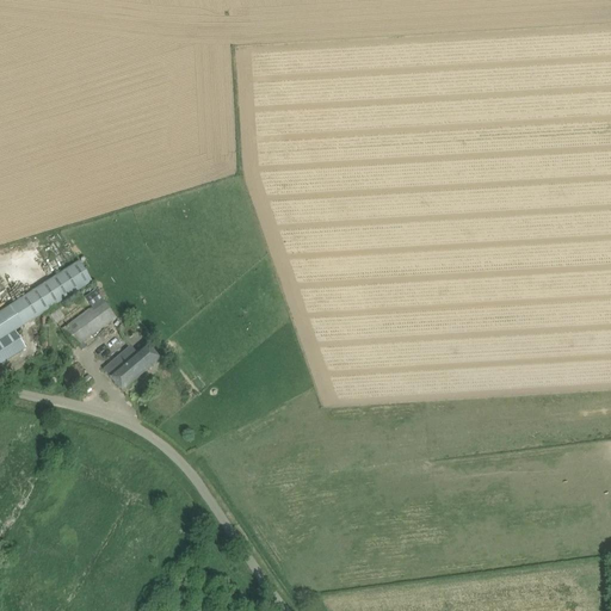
[(214,168),(226,159),(215,146),(203,155),(214,168)]
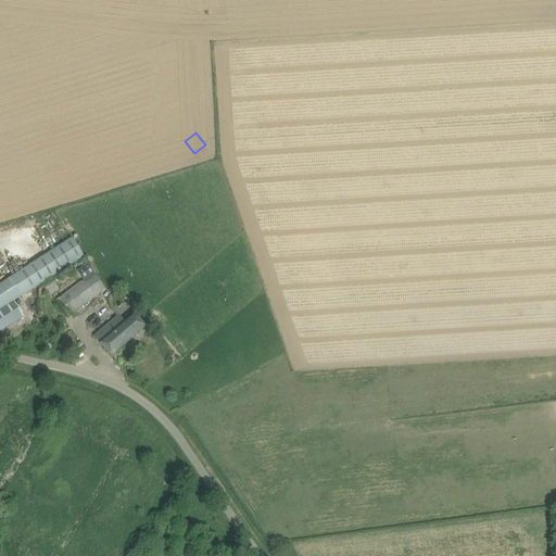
[(0,310),(5,306),(85,256),(73,239),(0,285),(0,310)]
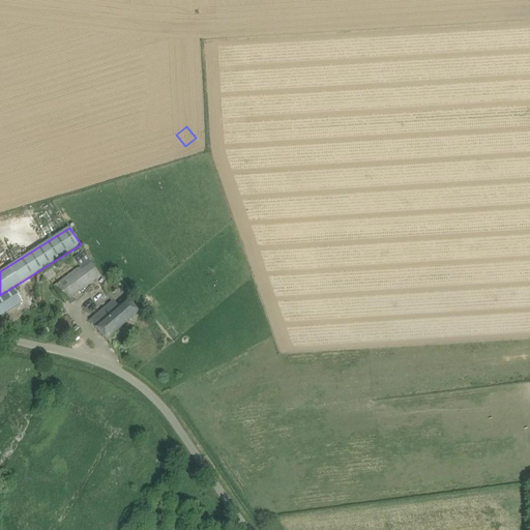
[(65,303),(93,282),(101,276),(83,251),(74,258),(80,267),(53,287),(65,303)]
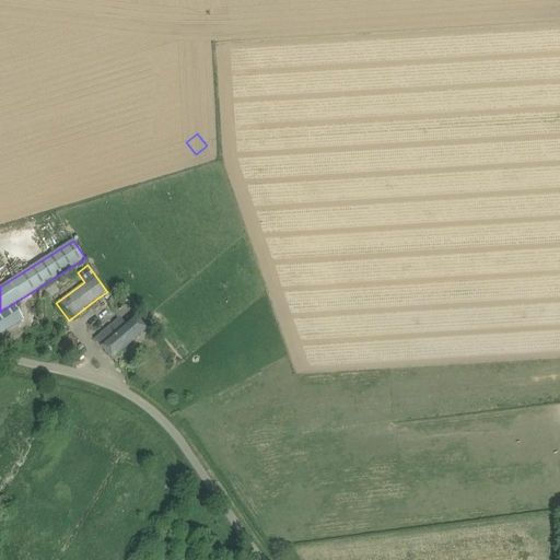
[(46,290),(49,293),(57,288),(54,284),(46,290)]
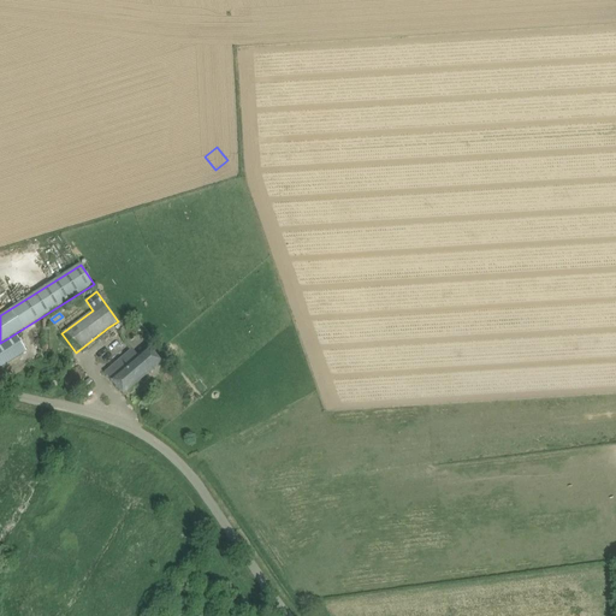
[(0,368),(18,357),(6,339),(0,343),(0,368)]
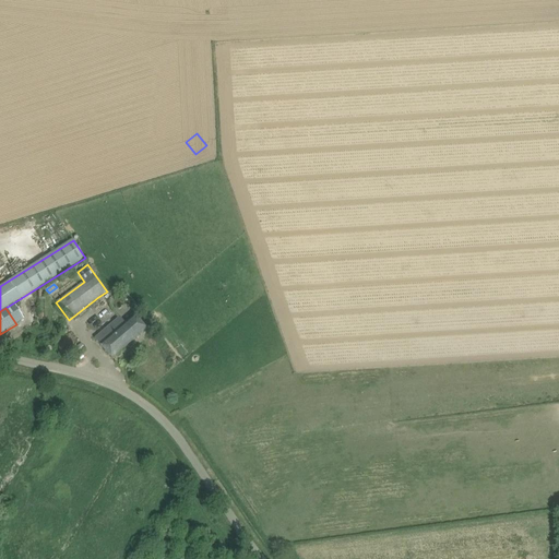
[(111,358),(146,329),(134,314),(125,322),(120,317),(95,339),(111,358)]
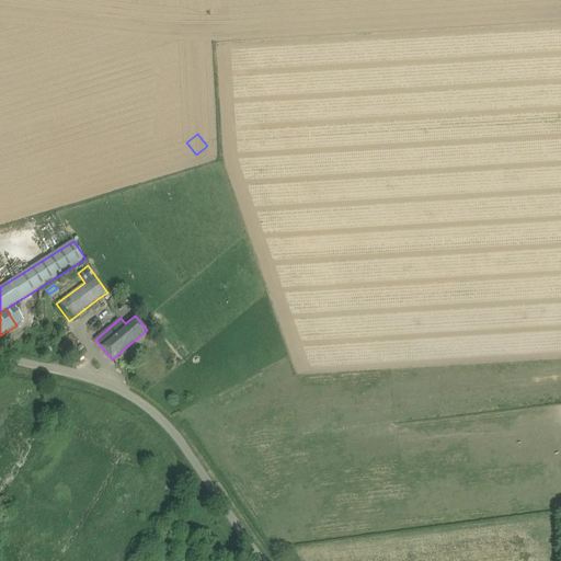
[(73,351),(70,339),(58,343),(61,355),(73,351)]
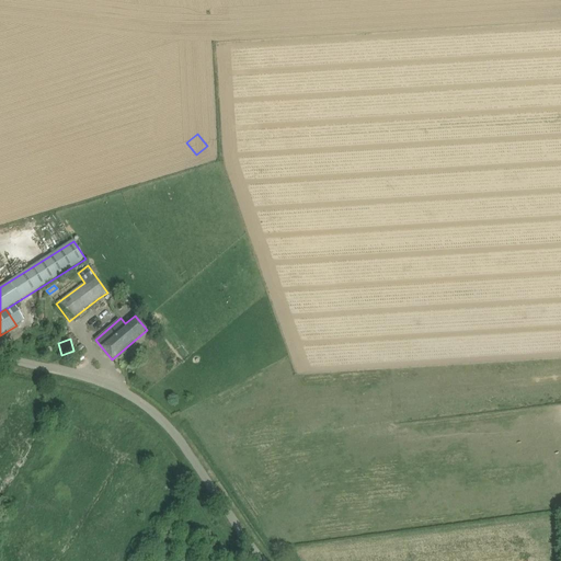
All buildings are outlined.
